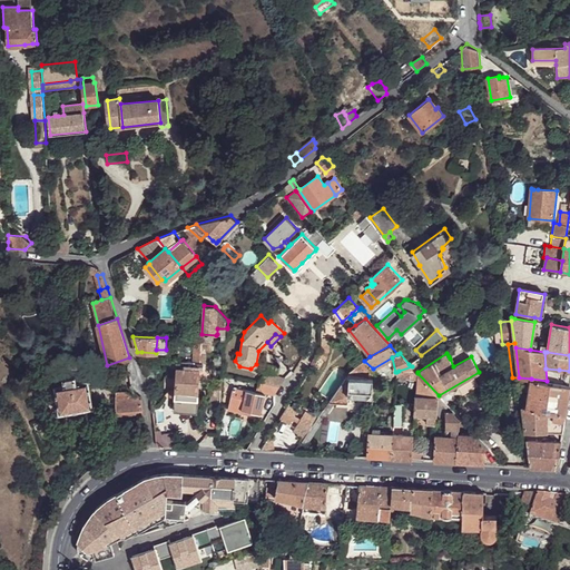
[(193,369),(176,366),(176,375),(176,379),(175,390),(198,392),(198,389),(199,377),(199,374),(200,369),(193,369)]
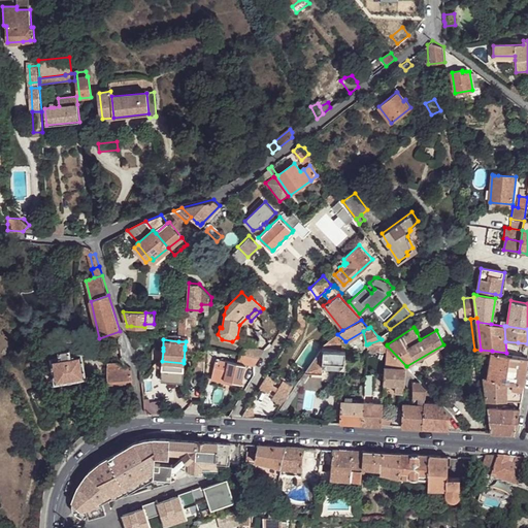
[(527,356),(527,345),(521,345),(520,351),(516,350),(518,342),(505,341),(506,353),(527,356)]
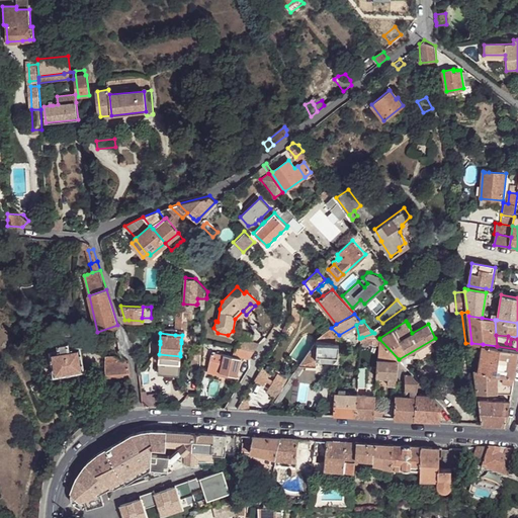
[(379,338),(376,336),(362,337),(360,338),(360,344),(378,345),(379,339),(379,338)]
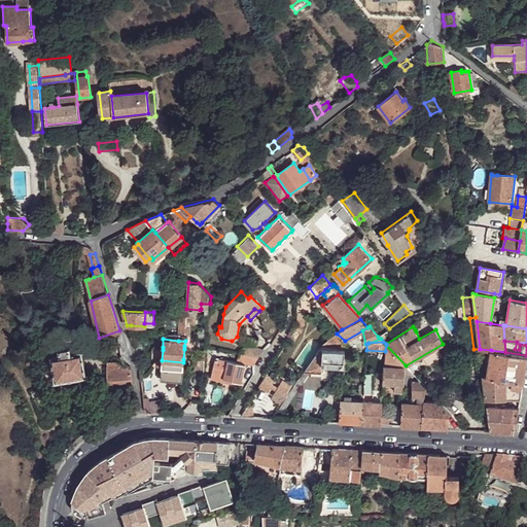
[(239,352),(238,352),(255,356),(257,347),(247,344),(239,352)]
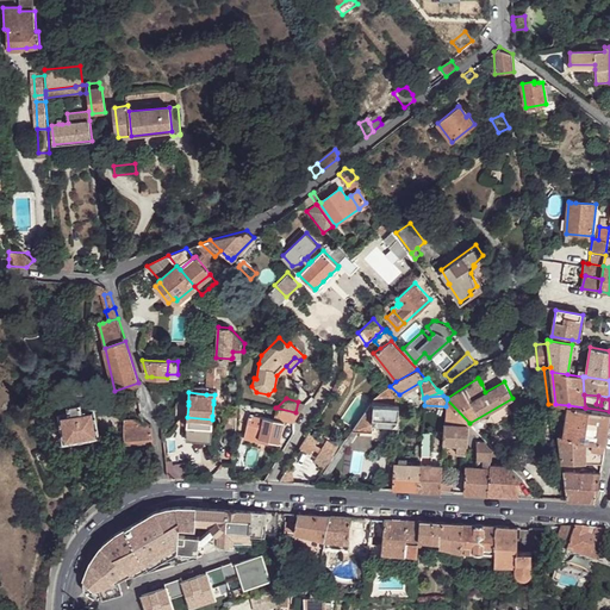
[(99,435),(94,406),(81,408),(80,403),(68,404),(68,410),(58,412),(63,441),(99,435)]
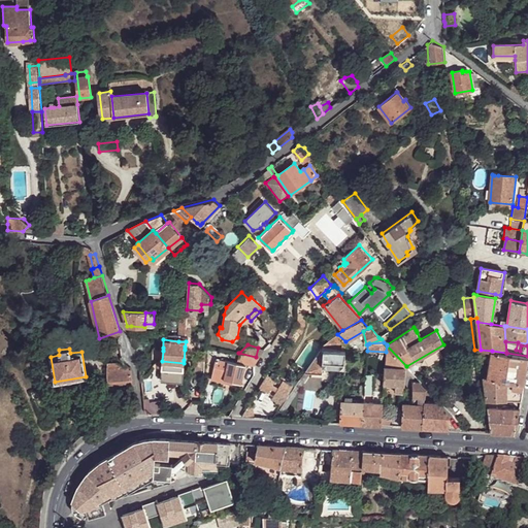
[(323,349),(320,349),(305,371),(309,372),(321,372),(322,365),(323,349)]
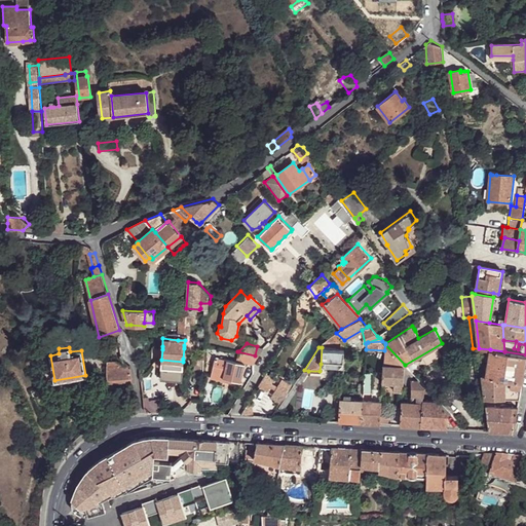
[(342,366),(343,348),(341,348),(336,348),(322,347),(321,364),(342,366)]
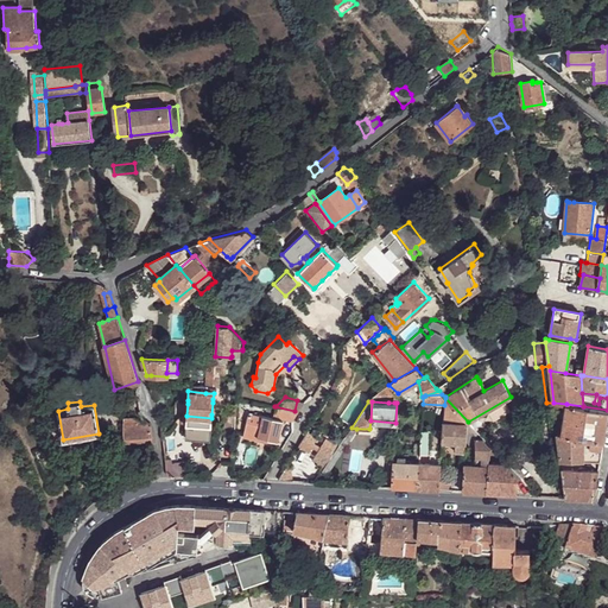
[(603,441),(607,410),(583,406),(567,404),(561,435),(584,438),(603,441)]
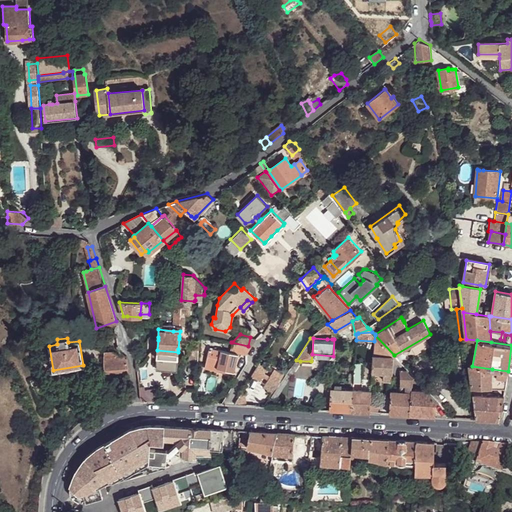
[(248,346),(231,342),(230,351),(209,347),(205,367),(217,369),(218,367),(234,370),(237,352),(246,354),(248,346)]
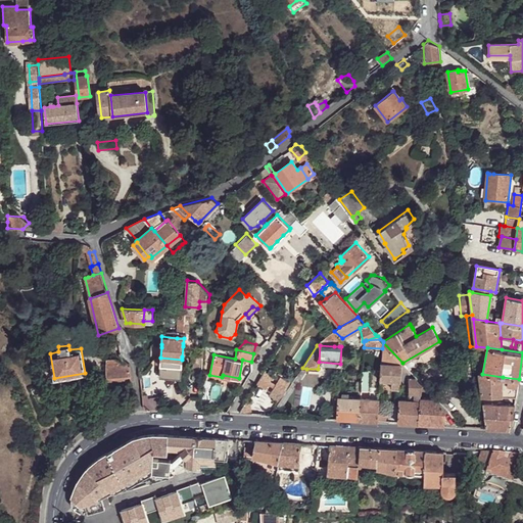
[(180,377),(182,360),(160,358),(159,376),(180,377)]
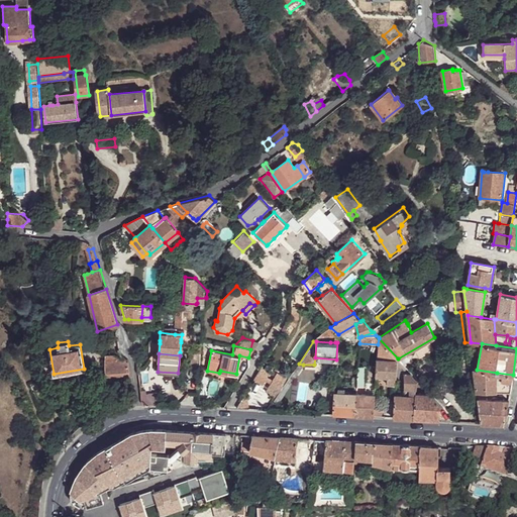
[(406,368),(398,358),(398,360),(396,378),(401,378),(405,378),(405,374),(406,368)]
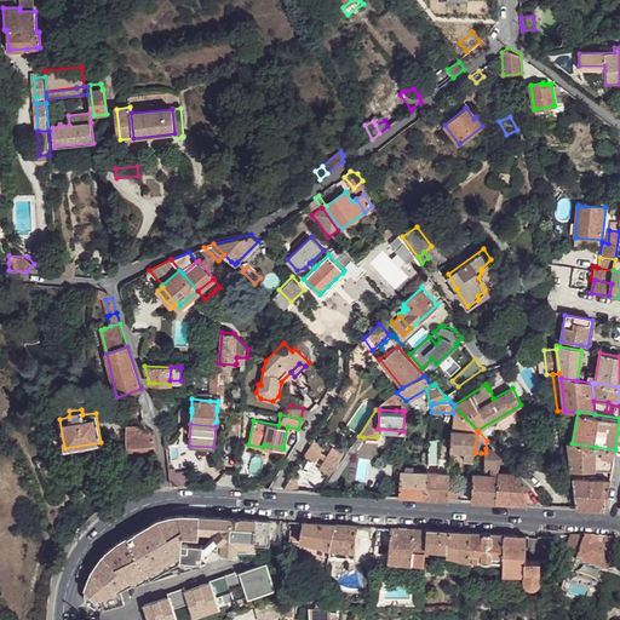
[(156,451),(154,431),(143,432),(126,435),(127,454),(156,451)]
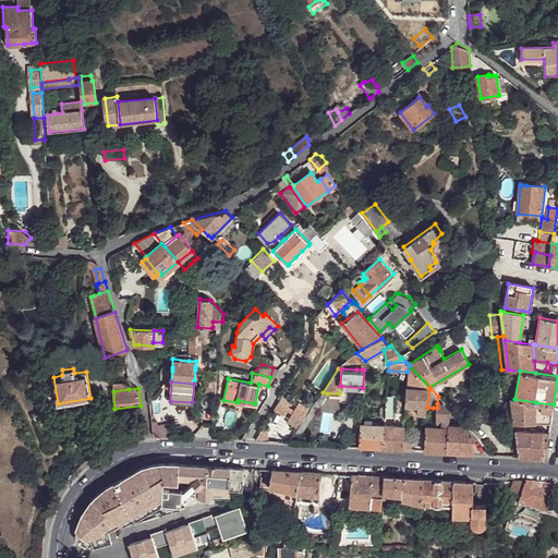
[(429,389),(407,388),(405,405),(419,407),(427,408),(429,389)]
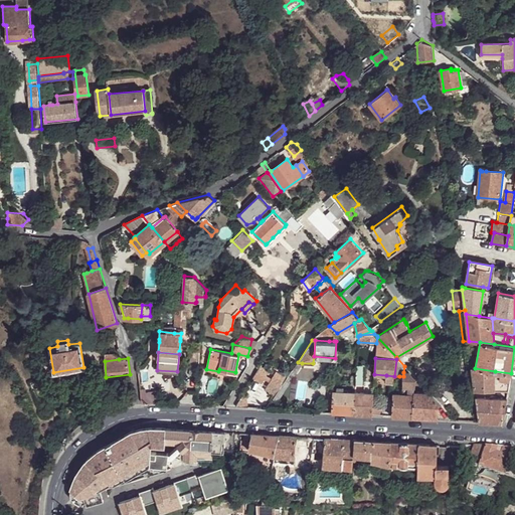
[(197,375),(198,360),(190,360),(189,374),(197,375)]
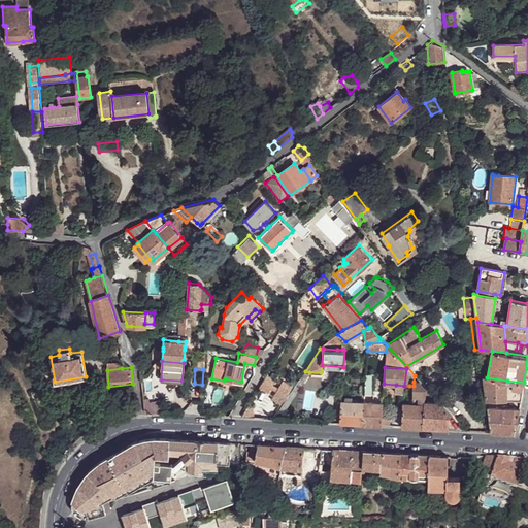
[(309,372),(305,371),(298,382),(283,405),(281,408),(284,410),(309,372)]
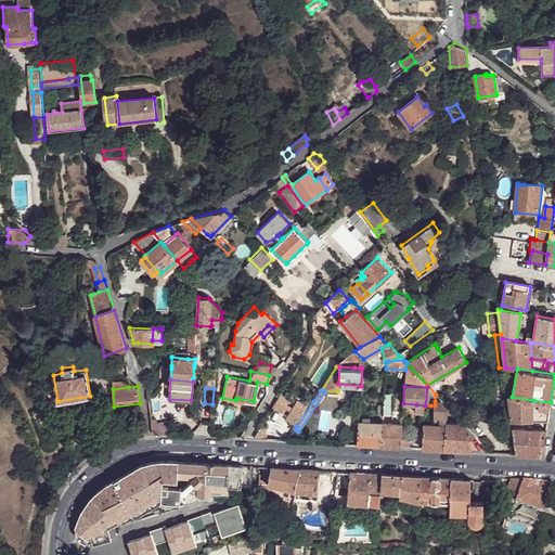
[(394,395),(384,394),(384,404),(384,409),(383,414),(392,415),(394,395)]
